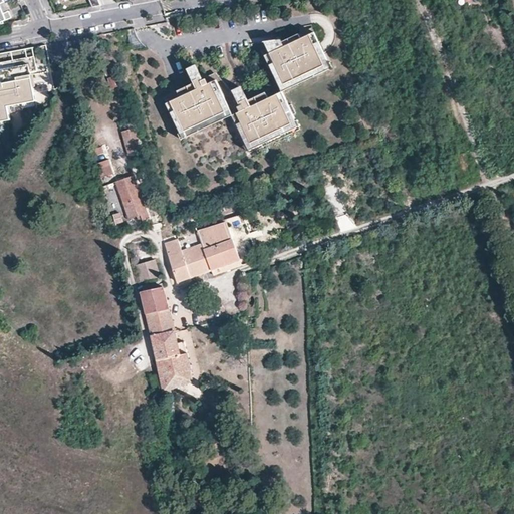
[(0,0),(0,24),(4,24),(3,21),(12,18),(9,11),(4,13),(0,4),(5,2),(4,0),(0,0)]
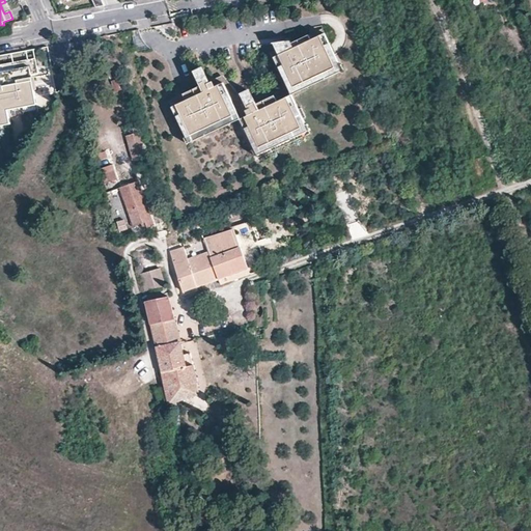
[(325,32),(323,27),(308,33),(310,38),(325,32)]
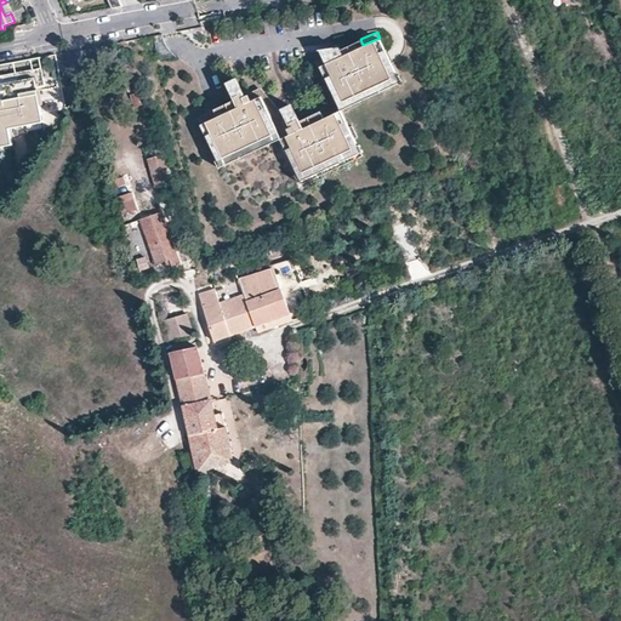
[(397,75),(380,38),(363,45),(360,39),(339,50),(341,56),(319,66),(337,103),(397,75)]
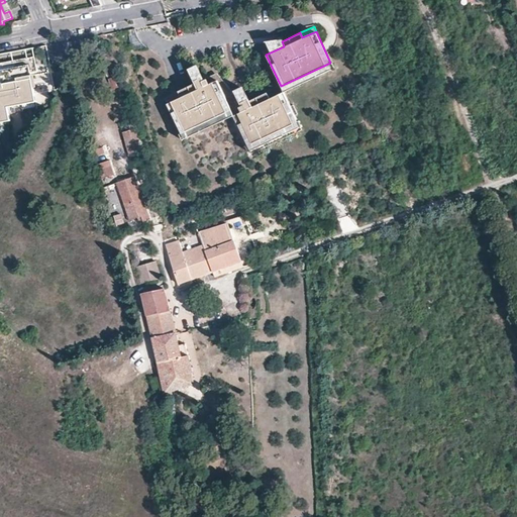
[(0,122),(12,120),(9,106),(37,101),(32,71),(39,70),(36,56),(0,63),(0,72),(3,86),(0,86),(0,122)]
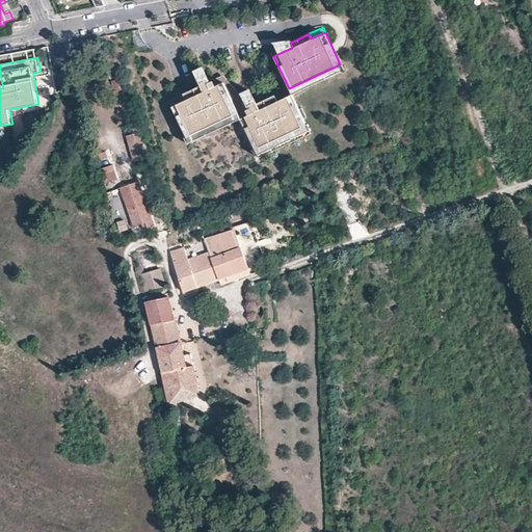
[(291,92),(343,70),(340,64),(289,88),(291,92)]
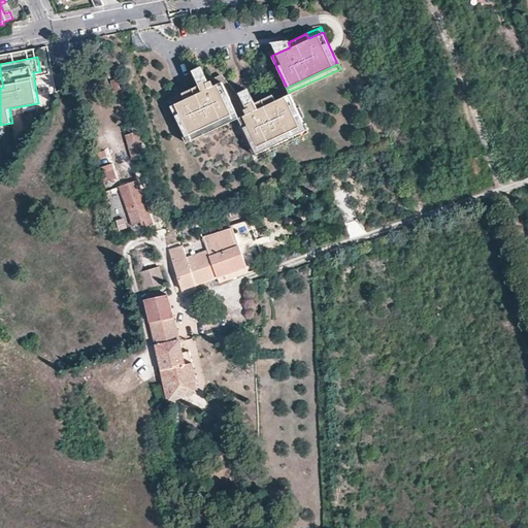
[(304,124),(289,92),(275,100),(272,94),(254,102),(248,89),(240,93),(243,99),(232,103),(225,89),(222,91),(220,85),(215,87),(211,79),(208,81),(201,67),(194,70),(200,84),(167,99),(187,141),(238,117),(253,147),(304,124)]
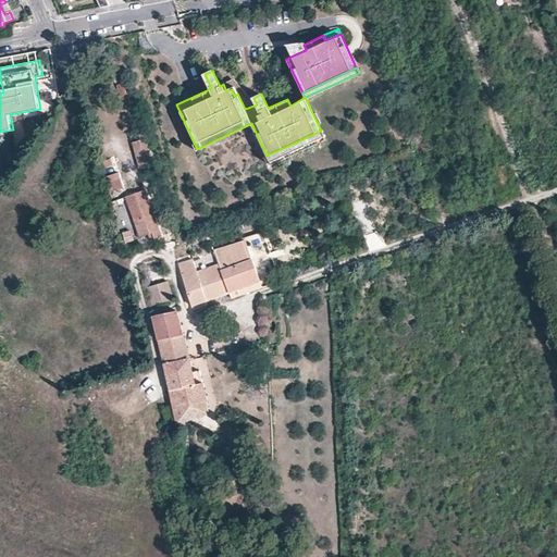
[(270,164),(324,138),(321,131),(267,156),(270,164)]
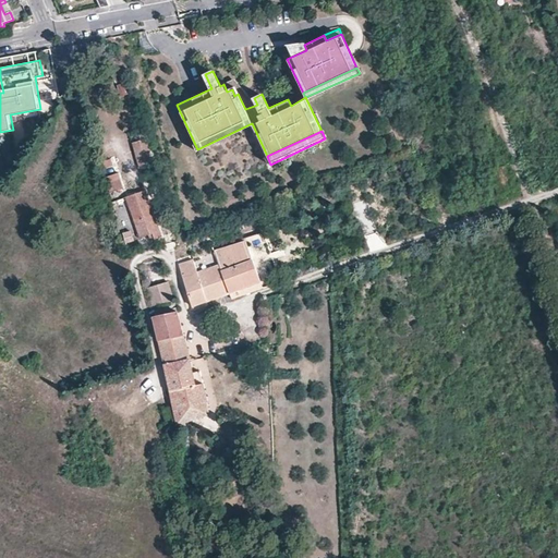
[(153,164),(145,140),(133,143),(141,167),(142,167),(144,166),(153,164)]
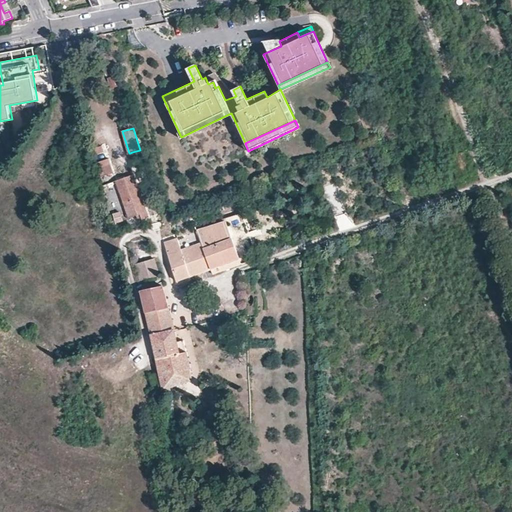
[(104,151),(102,146),(93,149),(95,154),(104,151)]
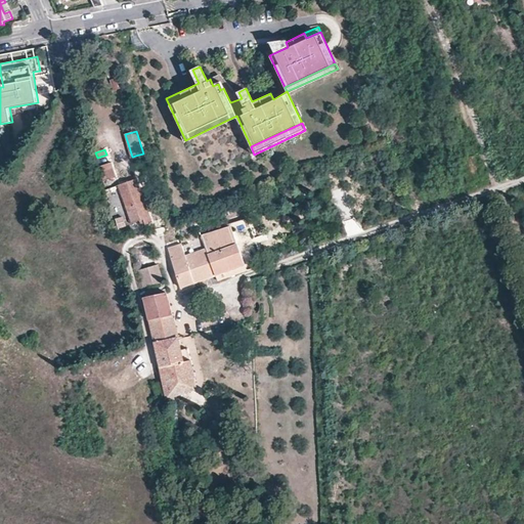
[(518,171),(515,159),(508,161),(510,172),(518,171)]
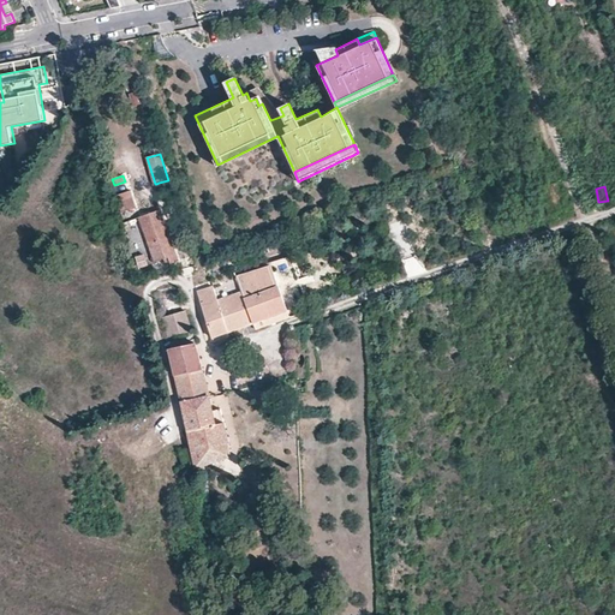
[(137,208),(133,195),(129,197),(118,201),(117,201),(121,213),(137,208)]
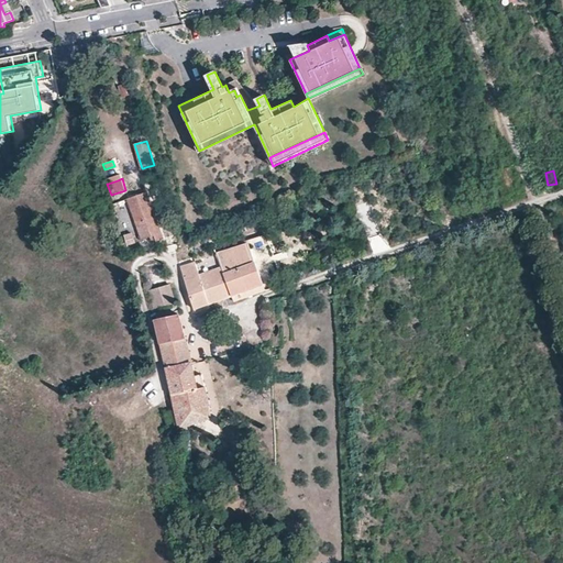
[(163,239),(146,192),(129,199),(143,238),(150,235),(153,242),(163,239)]
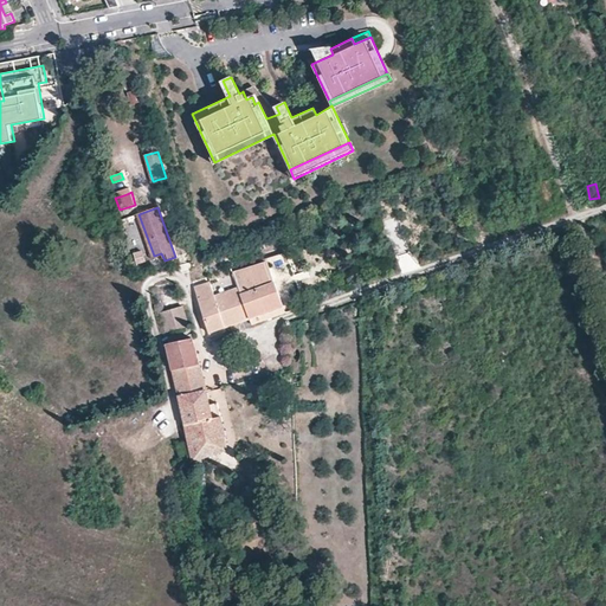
[(123,219),(130,249),(144,245),(137,216),(123,219)]
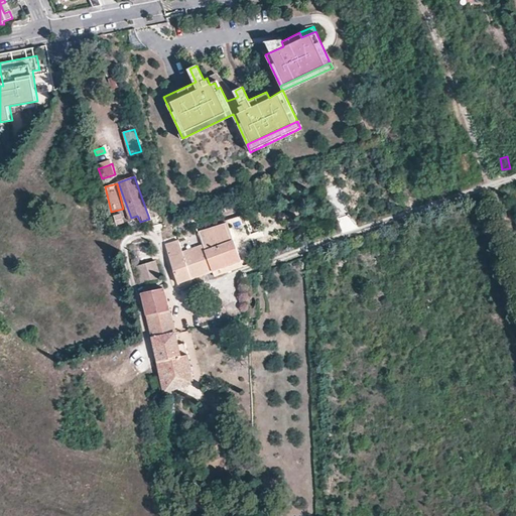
[(124,214),(115,216),(116,225),(126,223),(124,214)]
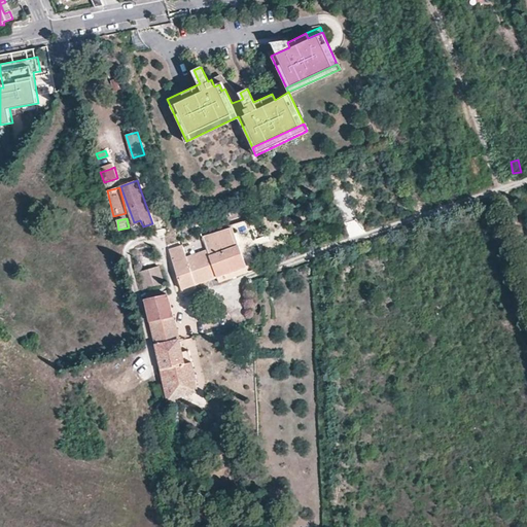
[(238,233),(251,229),(249,221),(235,225),(238,233)]
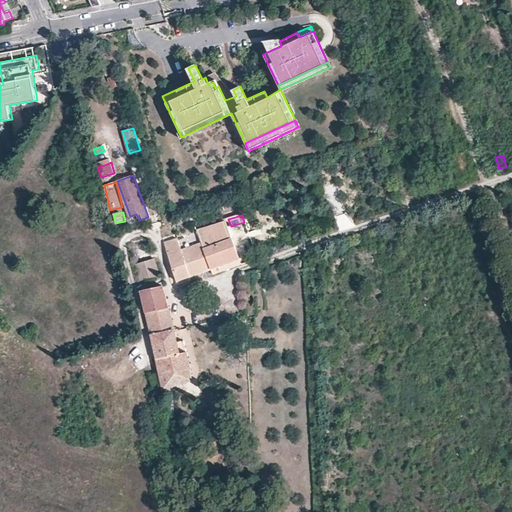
[(190,276),(210,269),(238,259),(226,223),(197,232),(201,243),(193,247),(195,254),(184,257),(182,251),(178,239),(164,243),(176,280),(190,276)]
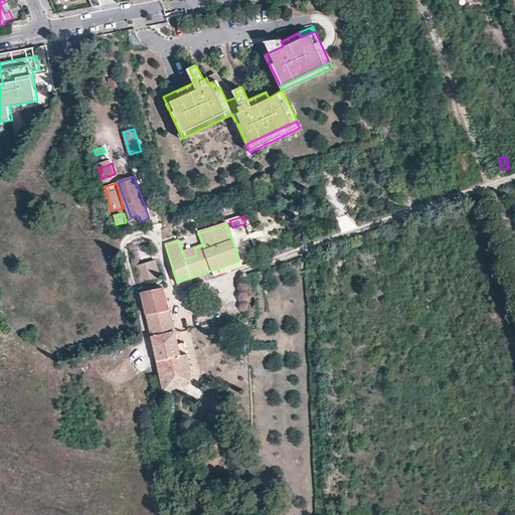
[(194,248),(183,252),(185,259),(196,255),(194,248)]
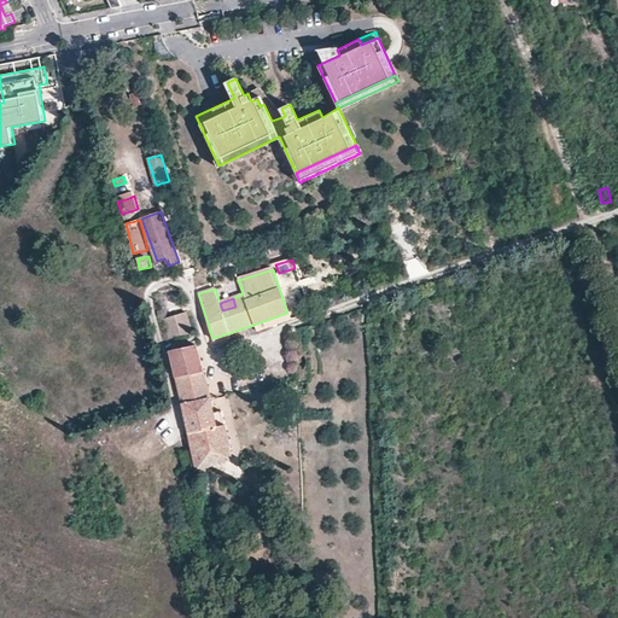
[(287,313),(254,325),(256,332),(290,320),(287,313)]
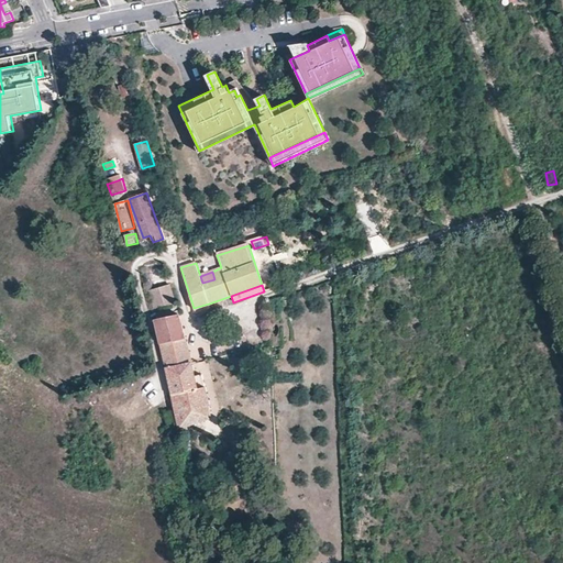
[(175,302),(170,287),(163,289),(167,305),(175,302)]
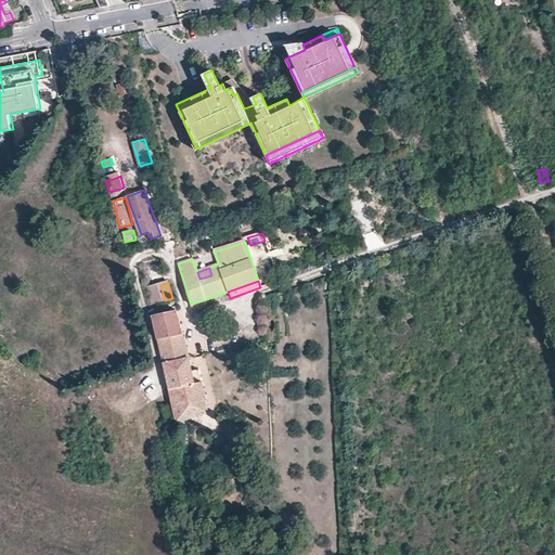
[(207,302),(206,299),(191,304),(193,308),(207,302)]
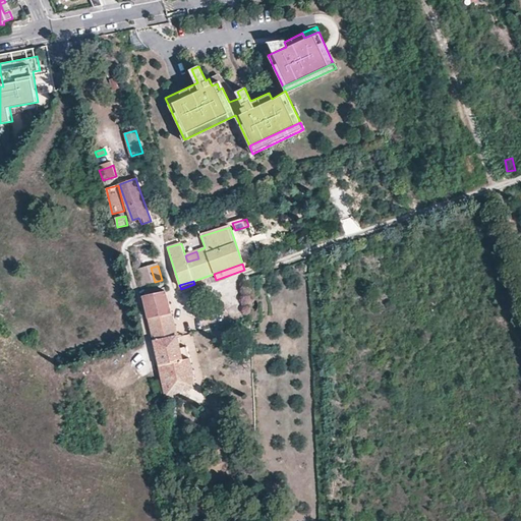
[(182,360),(177,335),(166,290),(143,295),(166,396),(195,386),(193,374),(194,373),(190,360),(182,360)]
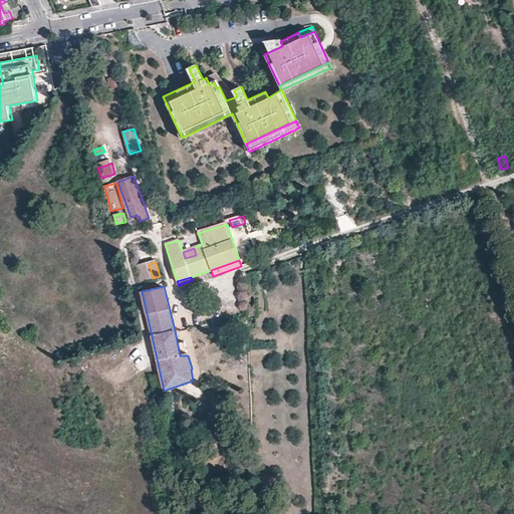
[(175,419),(174,401),(166,402),(166,420),(175,419)]
